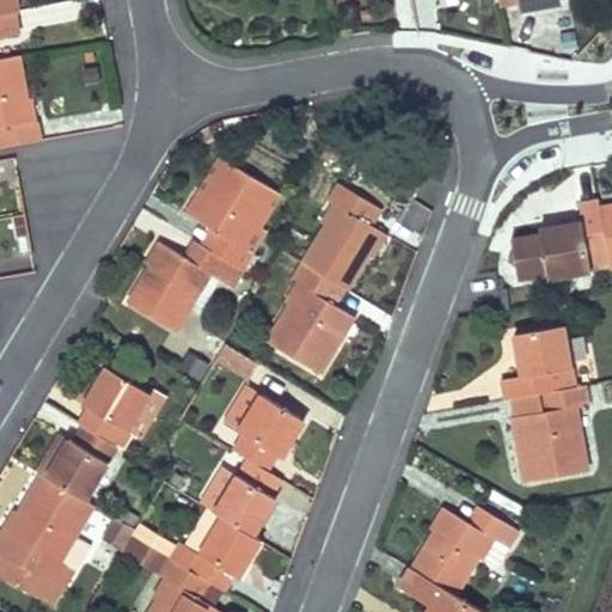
[(0,0),(0,10),(17,7),(20,6),(19,0),(0,0)]
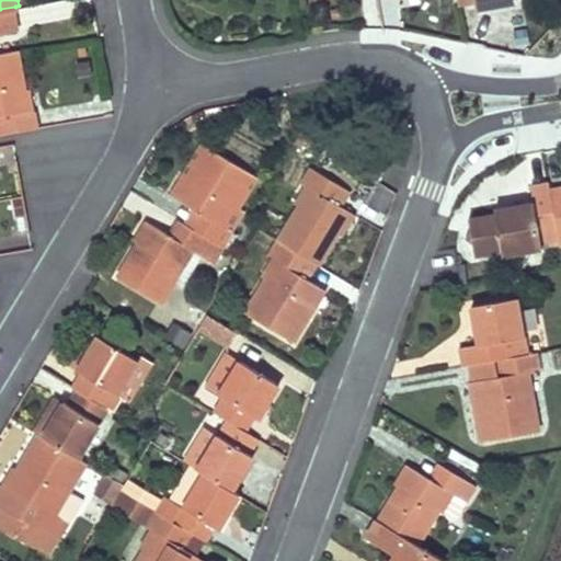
[(459,0),(460,7),(478,3),(479,11),(518,4),(517,0),(459,0)]
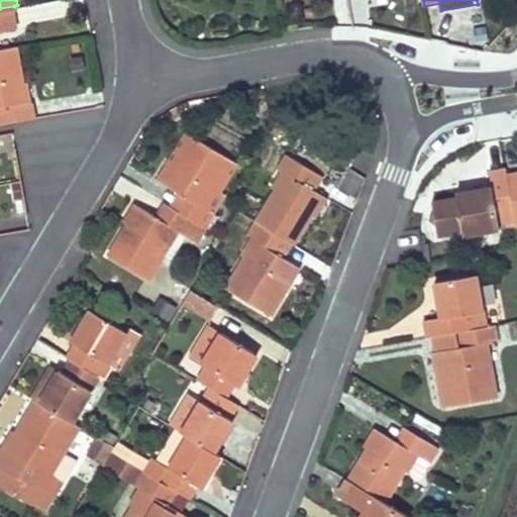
[(0,8),(0,28),(17,26),(14,6),(0,8)]
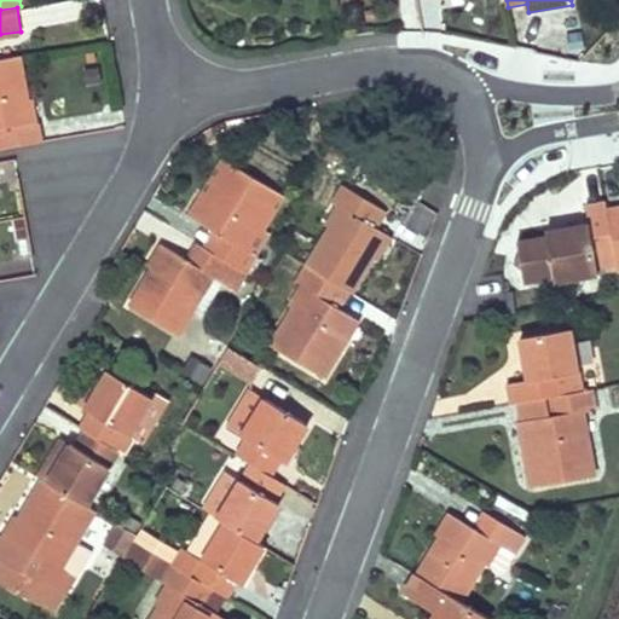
[(0,149),(16,146),(12,125),(21,123),(33,121),(21,52),(0,56),(0,149)]
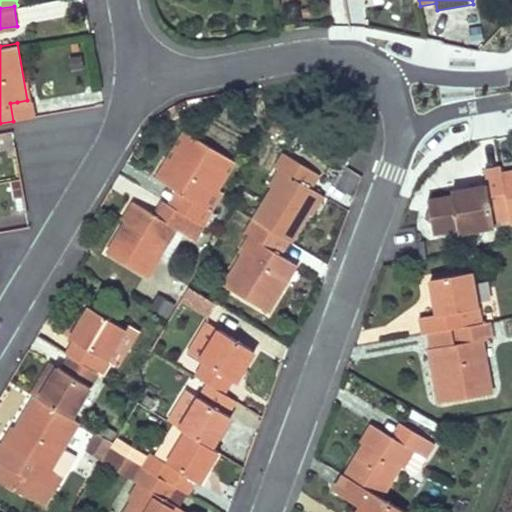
[(17,102),(10,103),(13,121),(20,119),(17,102)]
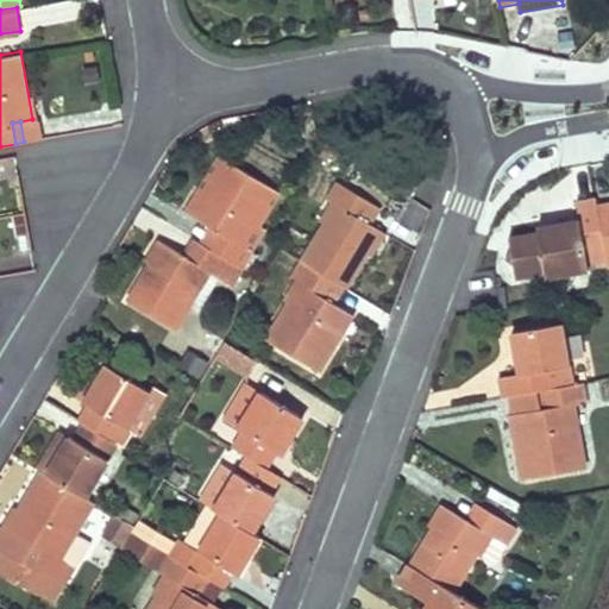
[(218,231),(208,246),(236,262),(237,262),(242,265),(252,249),(238,239),(252,217),(256,219),(276,188),(225,157),(189,214),(209,226),(218,231)]
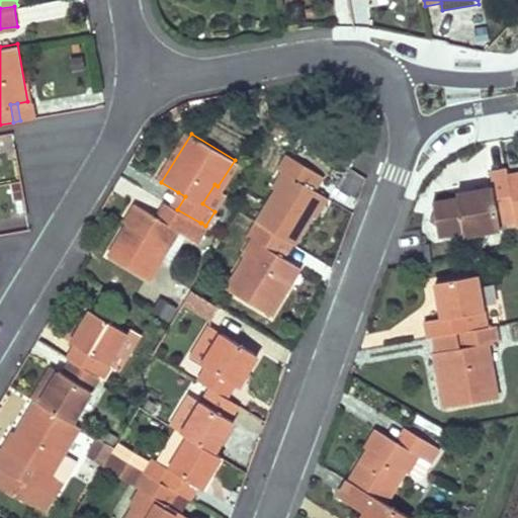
[(287,173),(257,221),(273,231),(283,238),(290,242),(293,244),(324,194),(315,188),(310,185),(317,172),(289,154),(280,168),(287,173)]
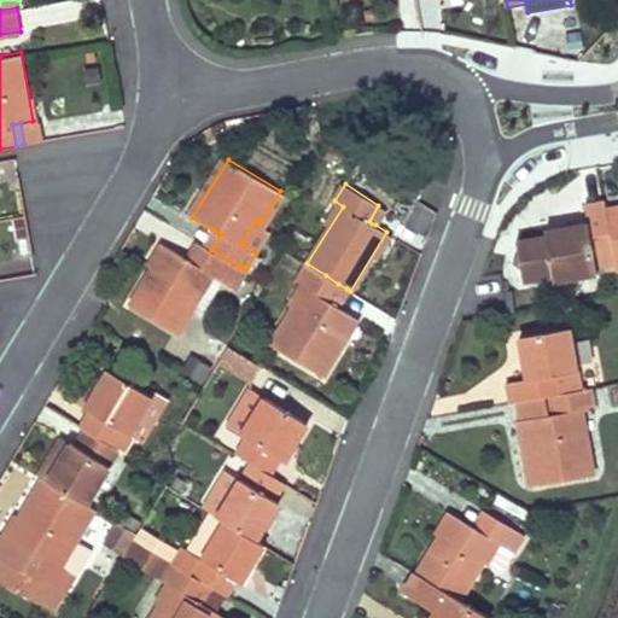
[(418,199),(417,198),(403,219),(429,234),(437,213),(418,199)]
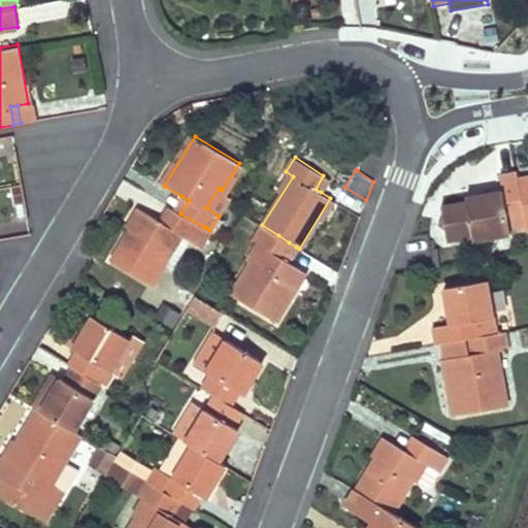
[(516,178),(515,172),(498,175),(500,189),(464,196),(465,201),(439,206),(447,242),(472,237),(473,240),(508,234),(507,228),(524,225),(516,178)]
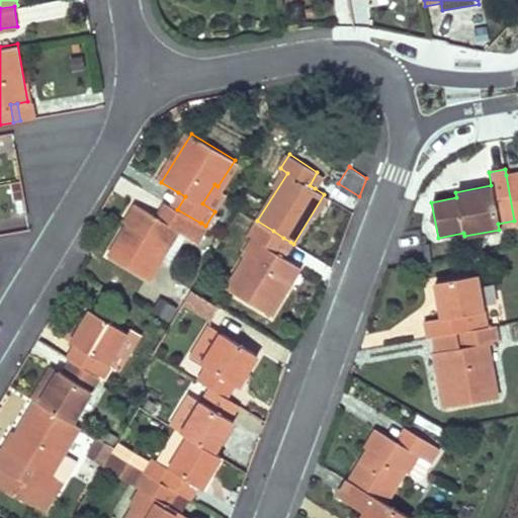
[(317,172),(310,185),(315,188),(323,176),(317,172)]
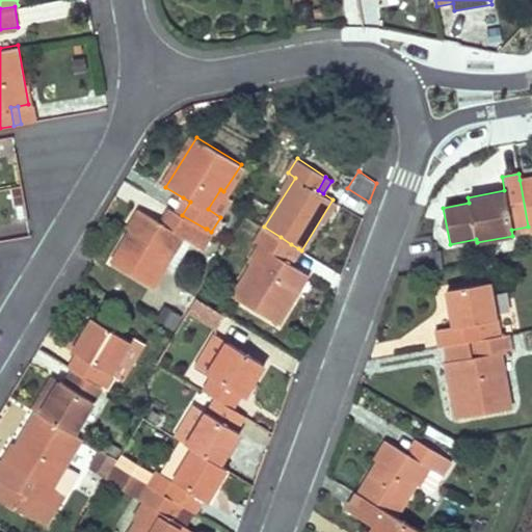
[(531,178),(520,180),(528,227),(529,233),(531,232),(531,178)]
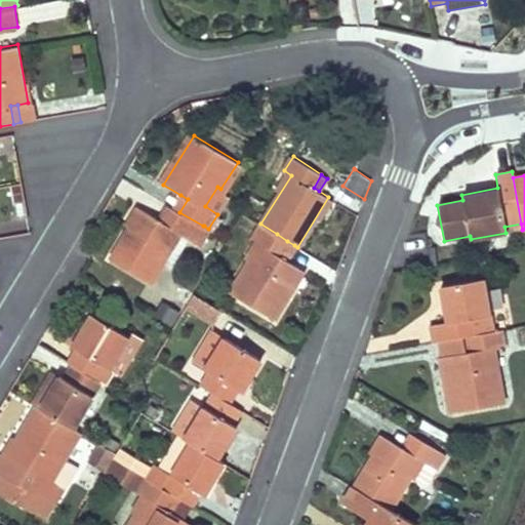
[(180,195),(172,208),(174,209),(179,212),(188,199),(180,195)]
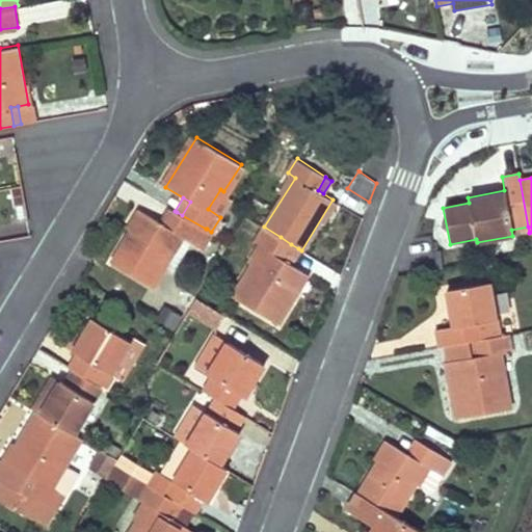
[(170,208),(161,221),(168,225),(177,212),(175,211),(170,208)]
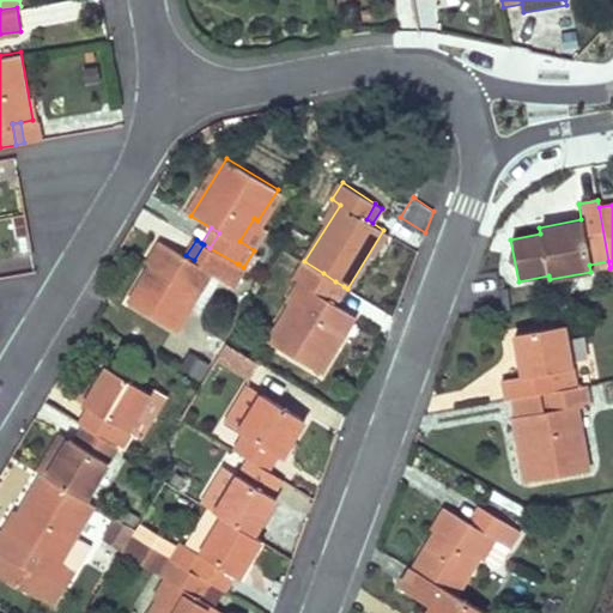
[(194,260),(186,255),(167,243),(131,301),(174,328),(210,272),(226,281),(237,263),(210,248),(204,244),(194,260)]
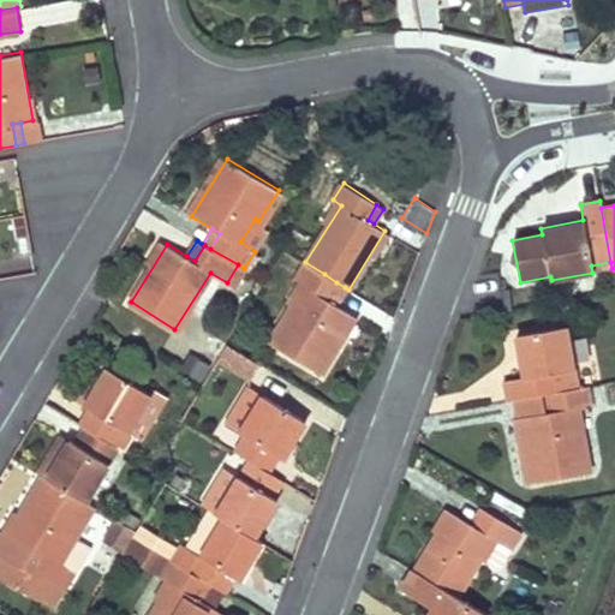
[(324,274),(305,262),(294,280),(303,285),(269,340),(320,371),(341,339),(336,335),(351,312),(335,303),(327,298),(336,282),(324,274)]
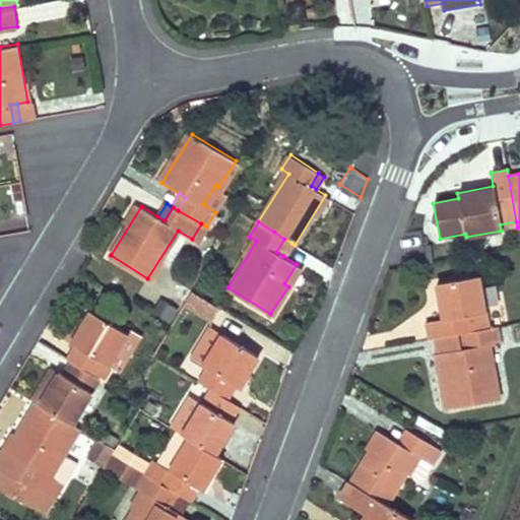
[(284,239),(276,252),(283,256),(291,243),(284,239)]
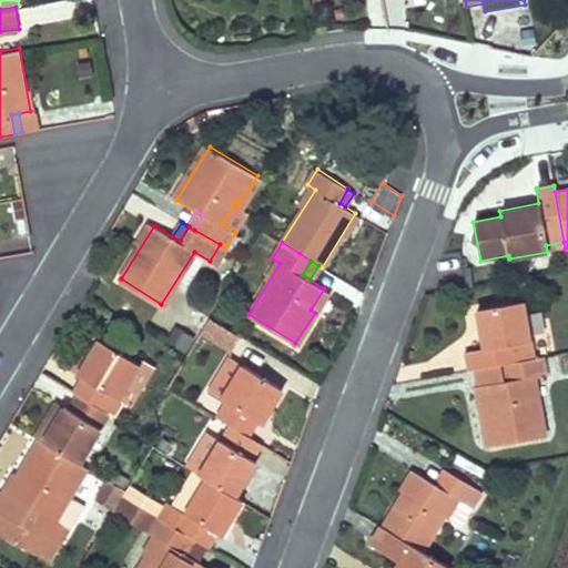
[(468,352),(472,369),(476,369),(477,368),(506,363),(527,358),(525,343),(529,342),(523,301),(476,310),(484,348),(468,352)]
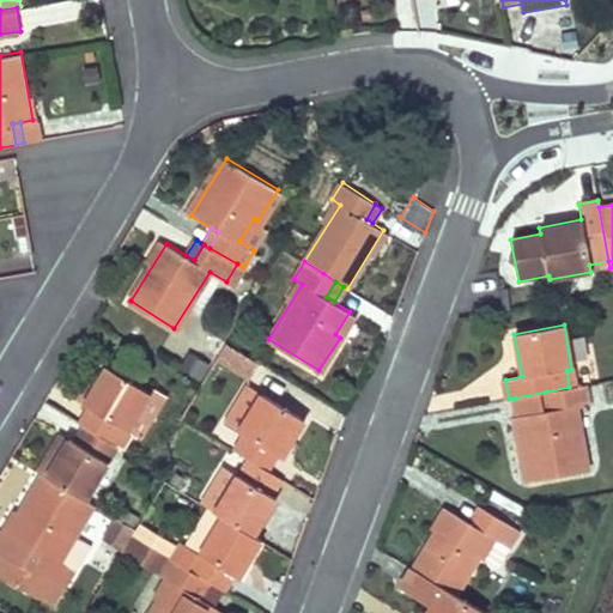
[(206,349),(220,357),(228,345),(214,337),(206,349)]
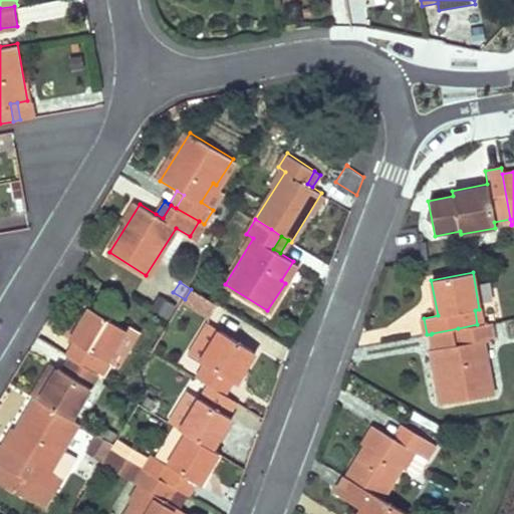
[(210,318),(218,304),(191,288),(183,302),(210,318)]
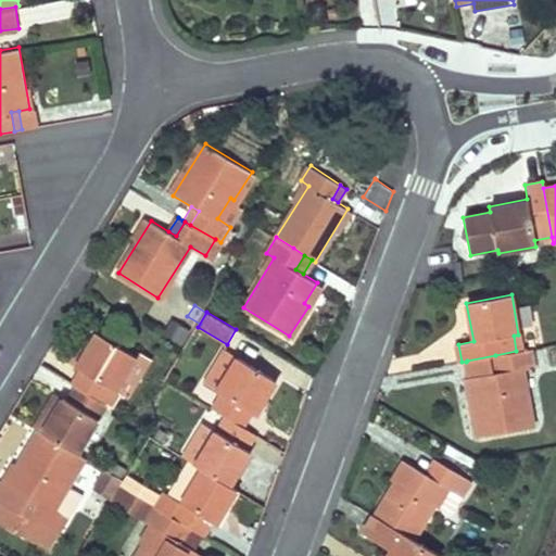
[(187,344),(192,328),(169,319),(163,337),(187,344)]
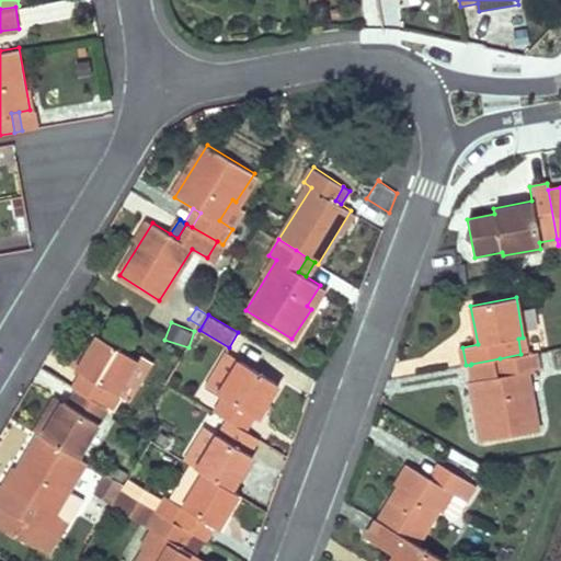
[(86,374),(77,389),(80,391),(81,392),(106,407),(115,392),(119,396),(140,361),(103,338),(81,373),(86,374)]
